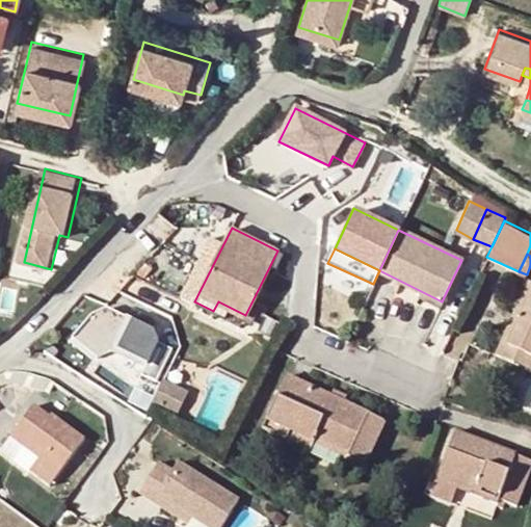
[(495,352),(515,361),(520,350),(530,356),(530,280),(528,279),(495,352)]
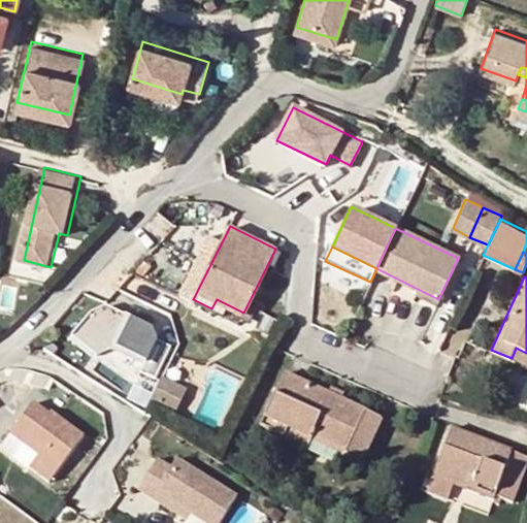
[(217,299),(211,308),(238,323),(243,313),(217,299)]
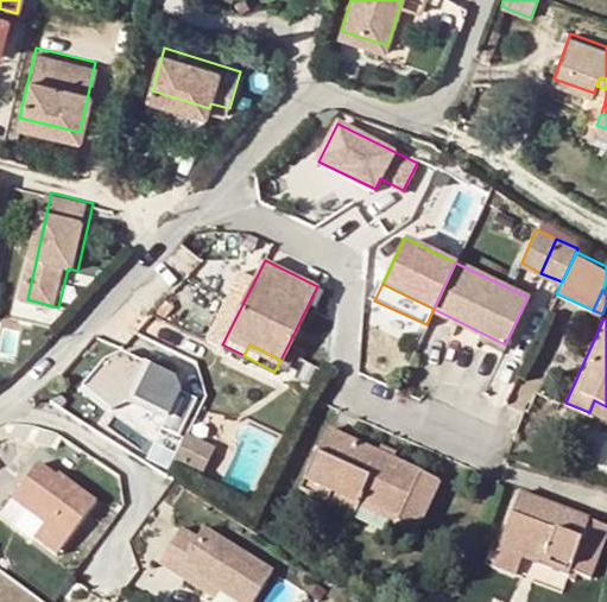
[(106,356),(83,382),(113,407),(134,397),(169,413),(164,425),(179,432),(198,395),(183,387),(177,374),(124,348),(106,356)]
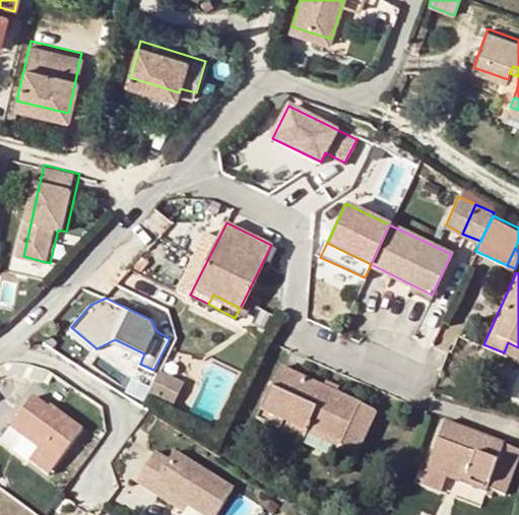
[(71,327),(68,331),(91,350),(96,348),(71,327)]
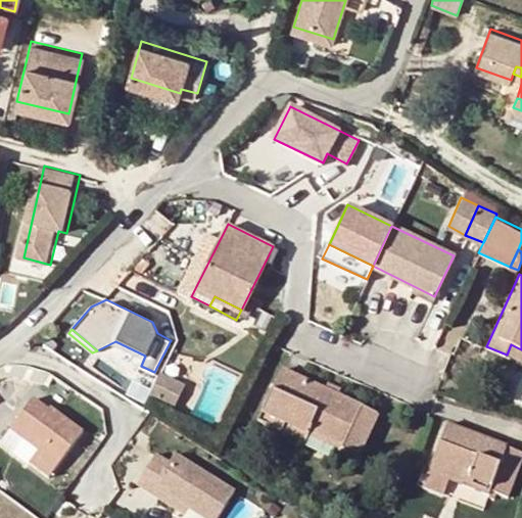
[(521,349),(511,344),(507,355),(521,362),(521,349)]
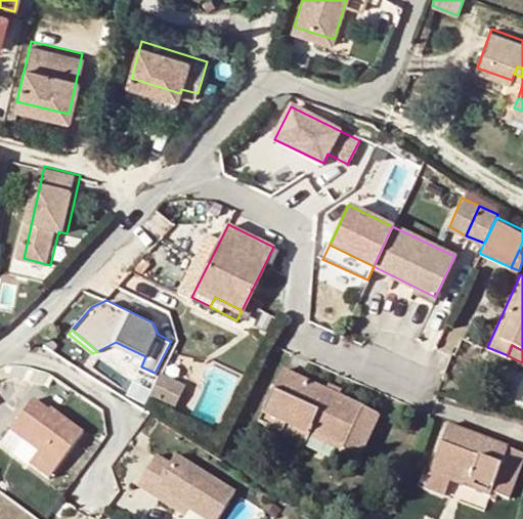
[(19,358),(0,364),(0,368),(3,376),(11,375),(19,375),(25,362),(19,358)]
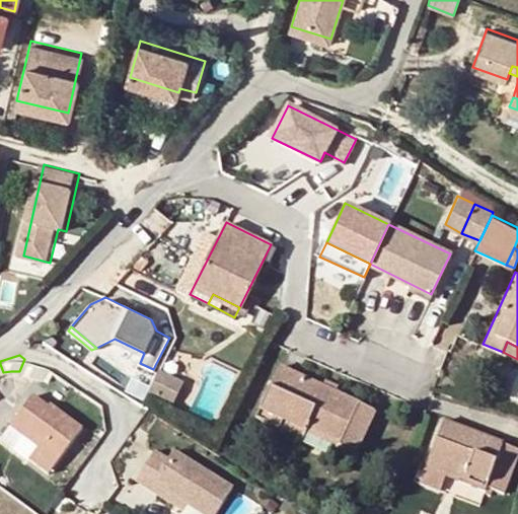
[(33,364),(28,374),(42,382),(47,372),(33,364)]
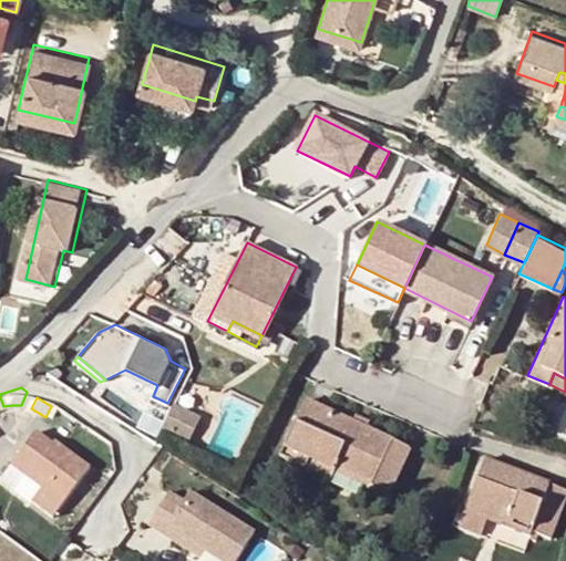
[(280,454),(304,465),(307,457),(332,468),(336,460),(372,478),(370,482),(388,490),(409,446),(305,398),(280,454)]
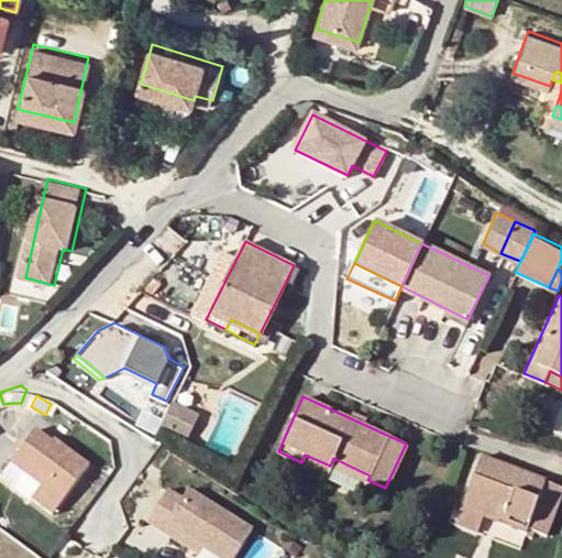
[(174,398),(162,424),(188,437),(200,412),(174,398)]
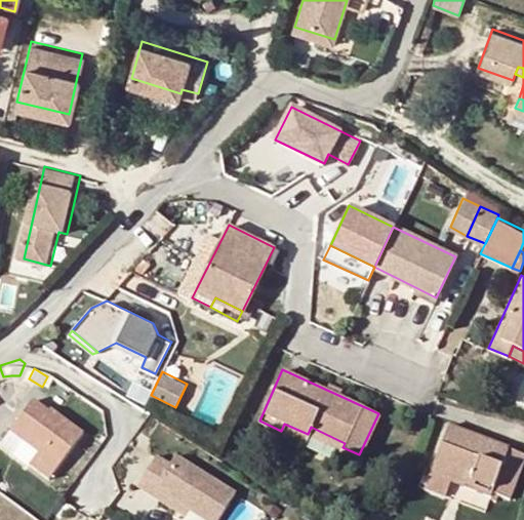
[(51,409),(35,398),(3,441),(51,477),(85,431),(57,411),(51,420),(46,415),(51,409)]
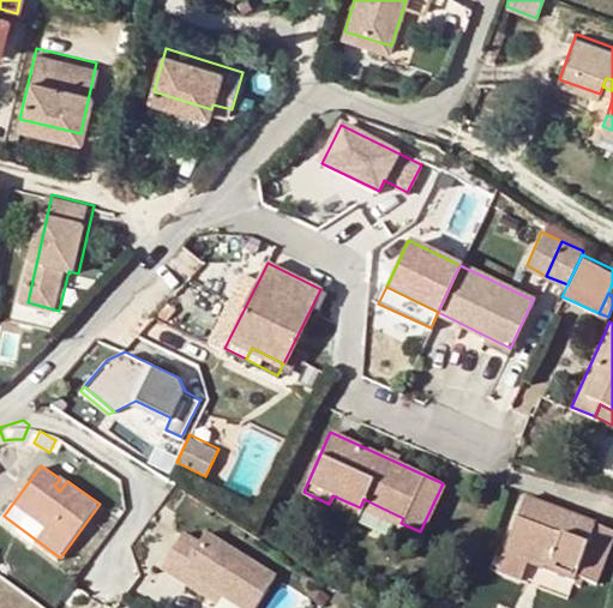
[(505,546),(497,569),(521,578),(528,560),(572,578),(576,572),(595,579),(612,533),(612,529),(594,522),(594,519),(524,493),(505,546)]
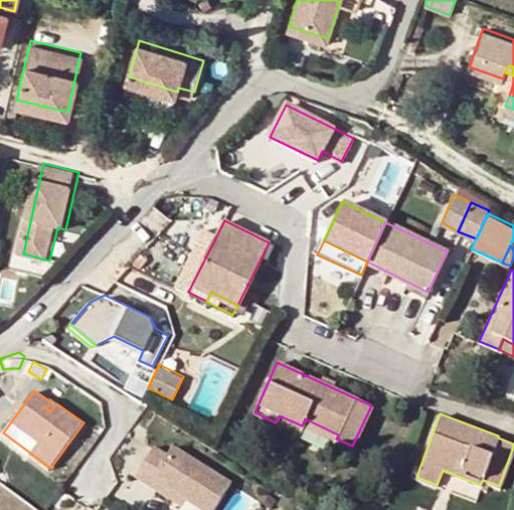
[(279,415),(276,422),(299,434),(302,426),(279,415)]
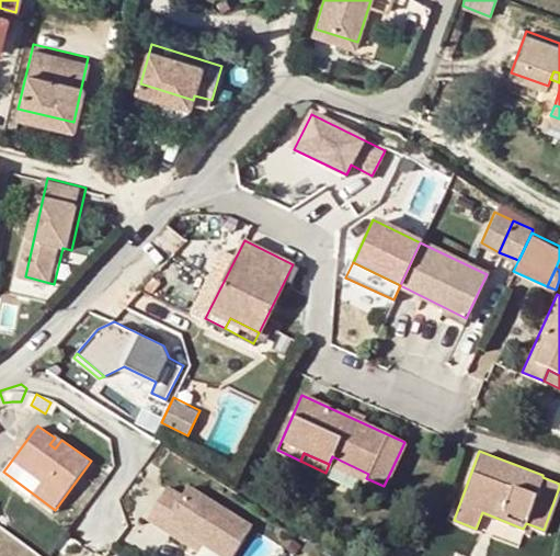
[(332,456),(329,464),(365,481),(366,478),(368,474),(332,456)]
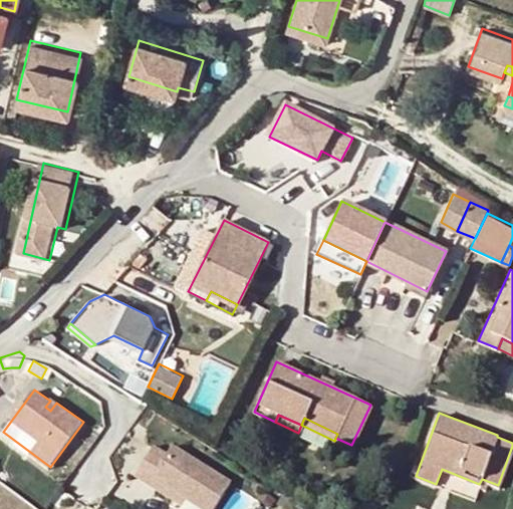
[(187,496),(208,508),(212,508),(232,478),(174,442),(168,451),(154,443),(136,472),(150,481),(154,475),(187,496)]
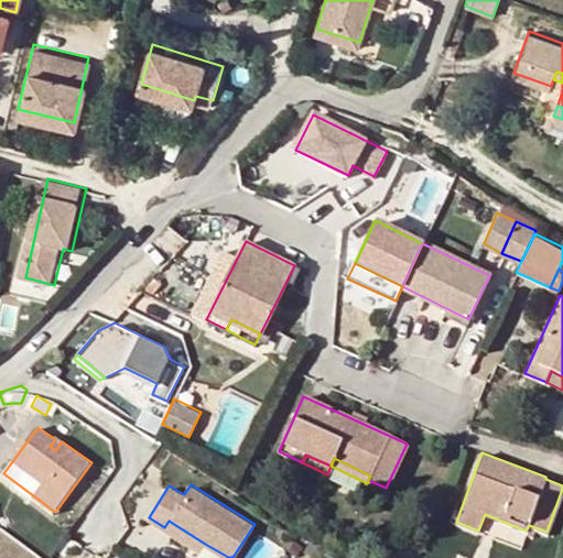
[(450,520),(456,522),(464,501),(457,498),(450,520)]
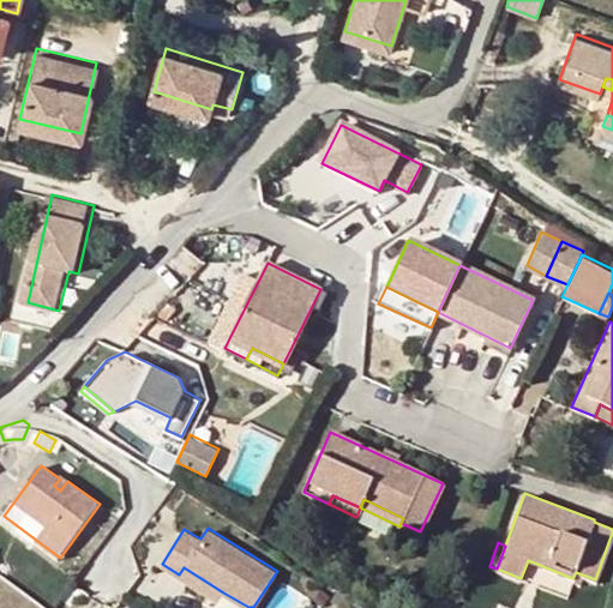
[(184,567),(179,575),(218,599),(223,593),(184,567)]
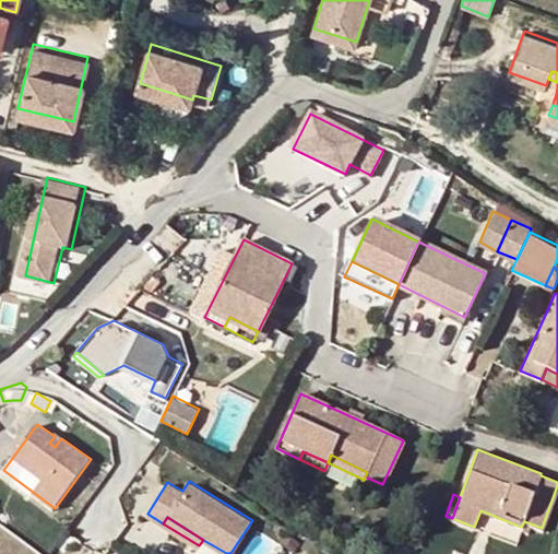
[(308,533),(300,545),(315,553),(318,553),(324,543),(308,533)]
